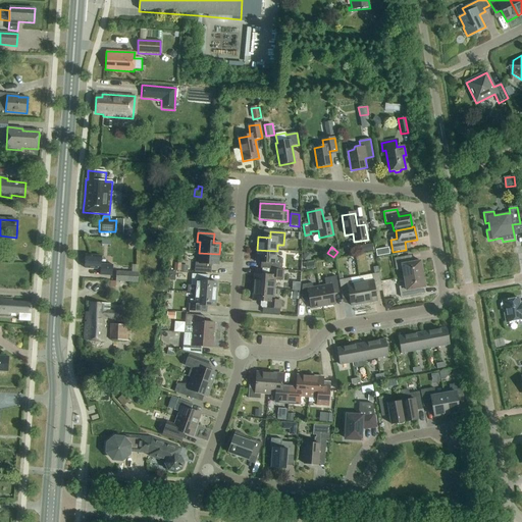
[(267,269),(269,270),(281,270),(282,259),(276,258),(277,251),(257,250),(256,263),(268,264),(267,269)]
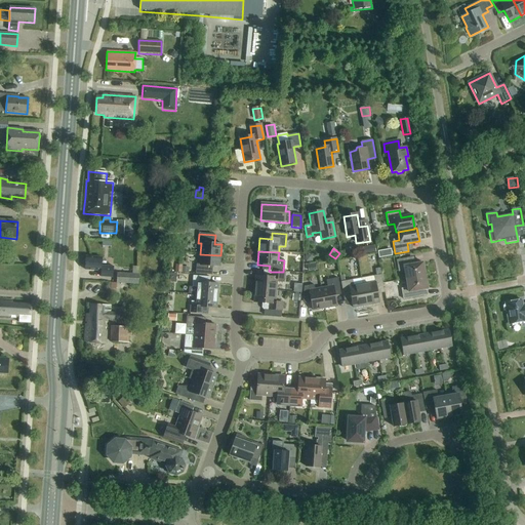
[(220,255),(200,254),(199,265),(196,265),(196,275),(212,276),(212,267),(219,268),(220,255)]
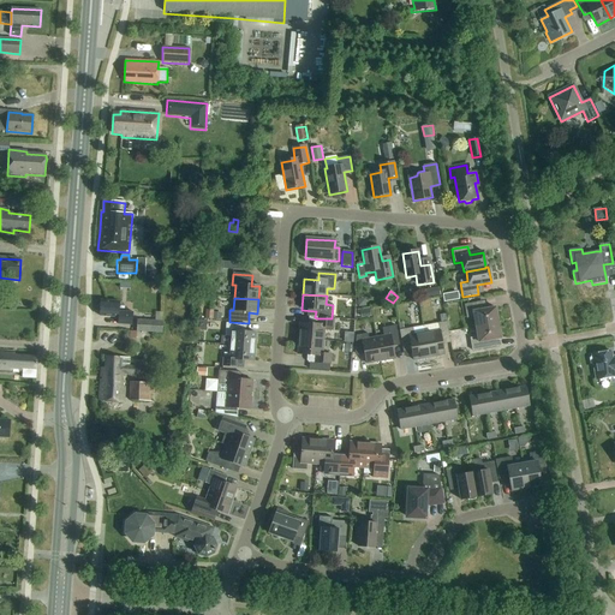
[(132,326),(132,312),(119,312),(119,302),(100,302),(100,304),(99,304),(99,308),(100,309),(100,317),(118,317),(118,324),(132,326)]
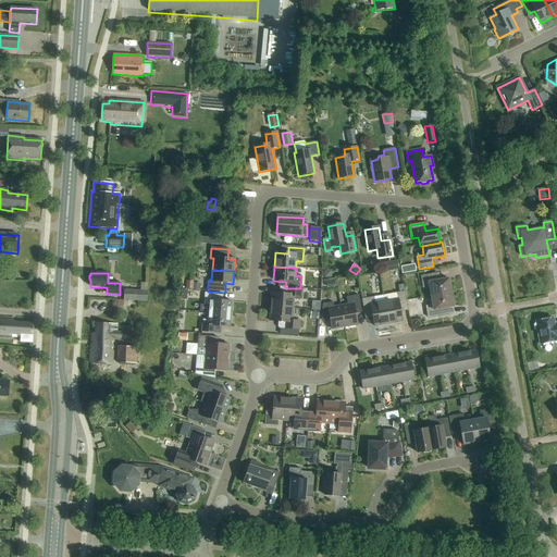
[(430,287),(431,297),(452,293),(448,279),(436,282),(435,274),(420,276),(422,288),(430,287)]
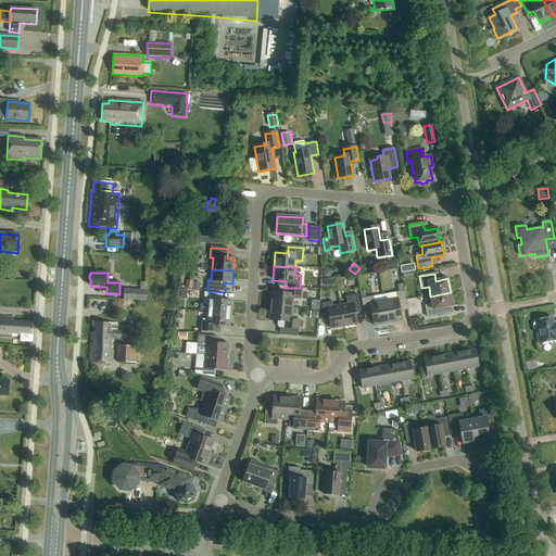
[(272,292),(270,306),(292,308),(293,297),(301,298),(302,289),(300,288),(287,288),(287,294),(272,292)]
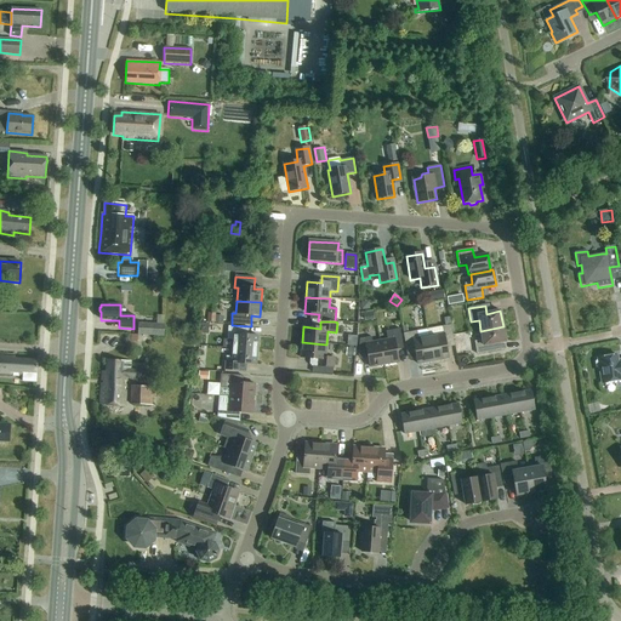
[(164,325),(138,323),(137,335),(163,337),(164,325)]
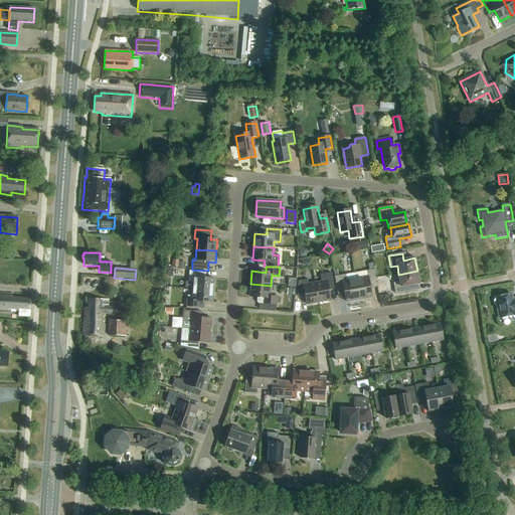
[(355,280),(359,300),(372,298),(369,285),(376,283),(374,270),(367,272),(368,278),(355,280)]
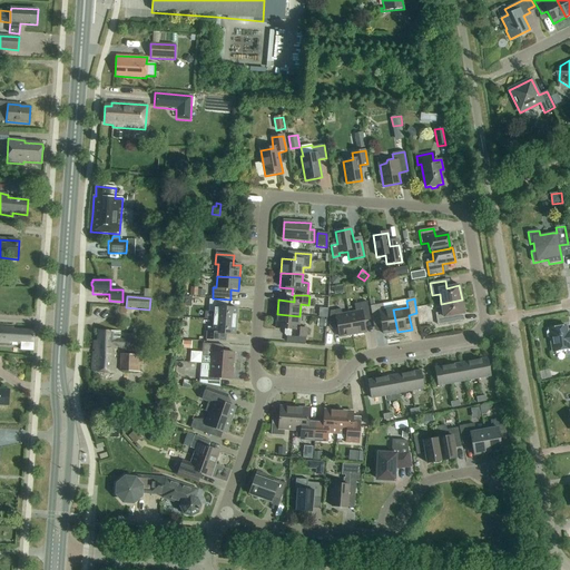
[(206,320),(214,320),(214,321),(236,322),(237,310),(227,308),(228,302),(209,300),(208,312),(206,312),(206,320)]
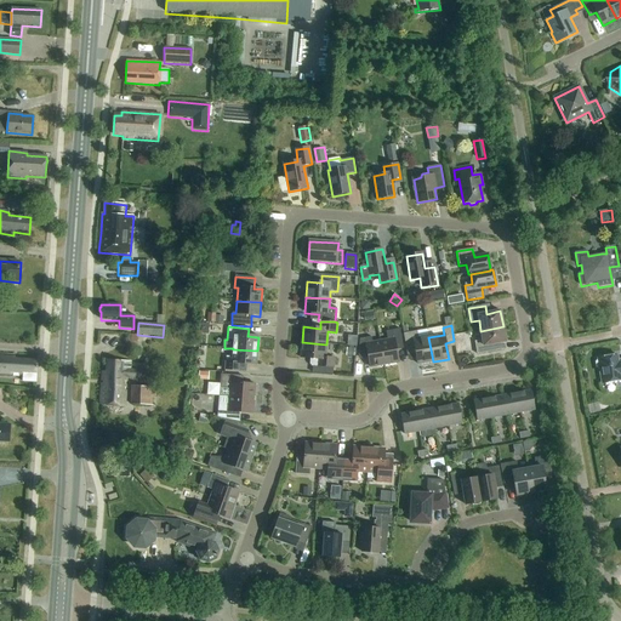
[(503,326),(480,331),(483,341),(474,342),(477,354),(493,352),(491,345),(506,342),(503,326)]
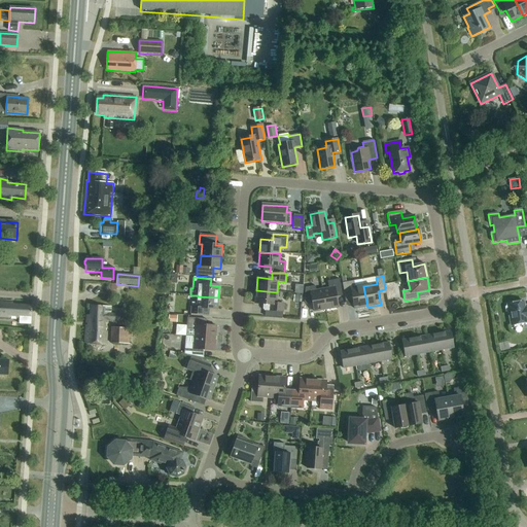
[(322,290),(326,310),(338,308),(336,294),(342,293),(340,279),(327,282),(328,288),(322,290)]
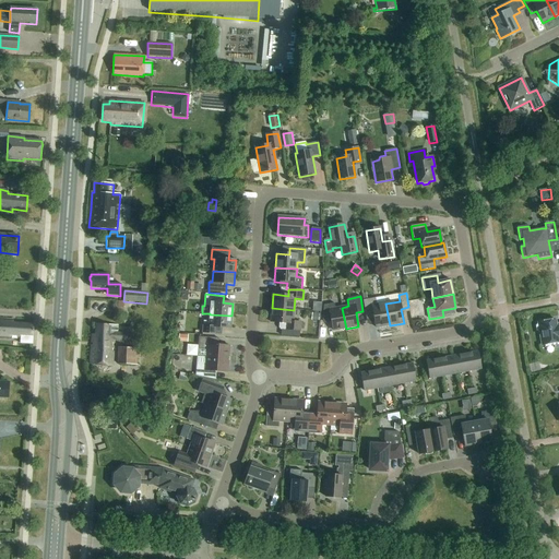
[(376,328),(390,325),(385,304),(377,305),(376,298),(367,300),(363,300),(366,314),(373,313),(376,328)]
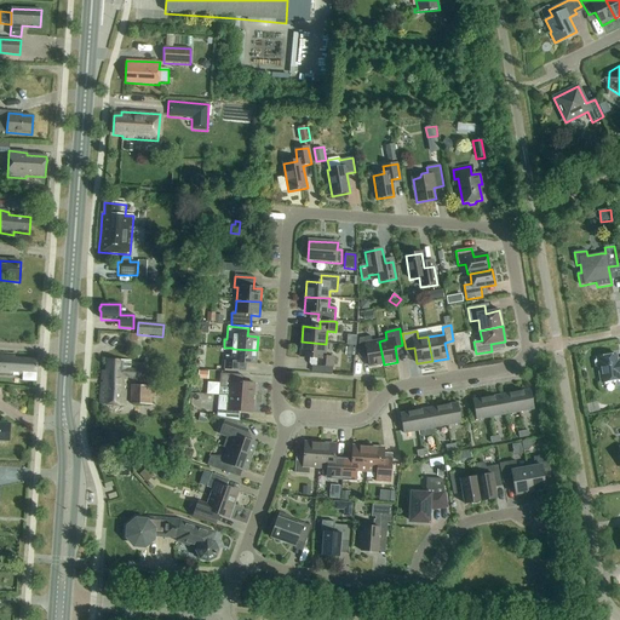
[(458,349),(466,348),(464,336),(455,337),(458,349)]
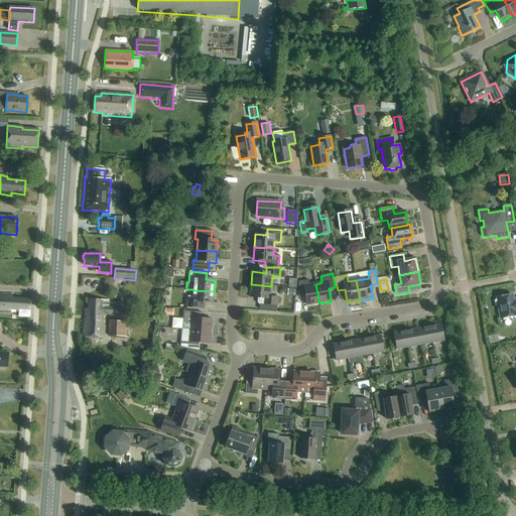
[(307,305),(319,303),(315,284),(309,285),(308,280),(298,282),(297,296),(298,296),(305,295),(307,305)]
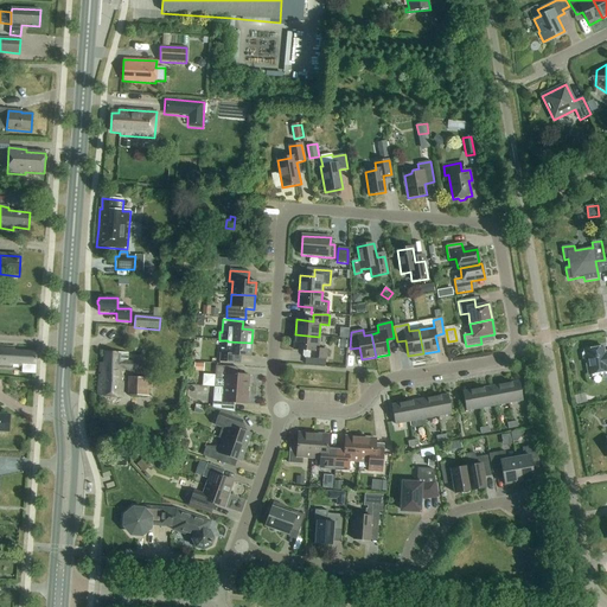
[(319,337),(295,334),(294,350),(311,351),(310,358),(326,359),(326,350),(318,350),(319,337)]
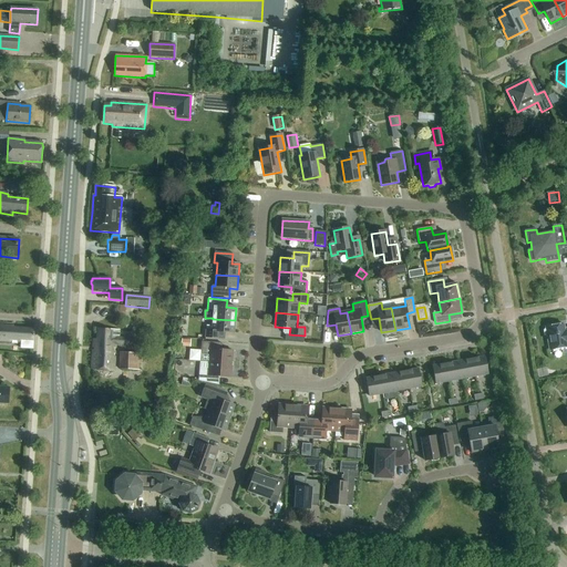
[(235,320),(213,319),(213,327),(206,326),(206,338),(224,340),(225,332),(234,333),(235,320)]
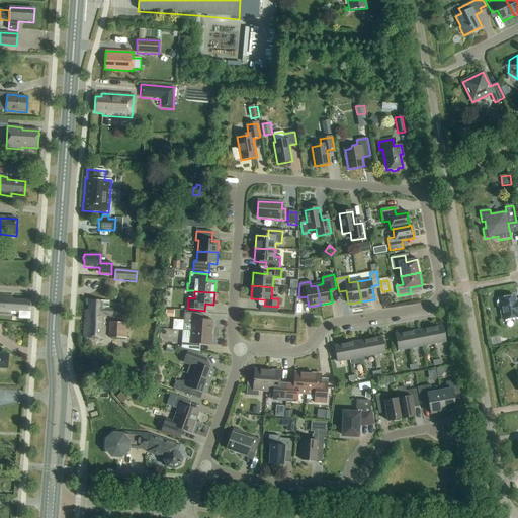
[(19,318),(30,319),(31,300),(12,299),(12,296),(0,294),(0,313),(19,315),(19,318)]
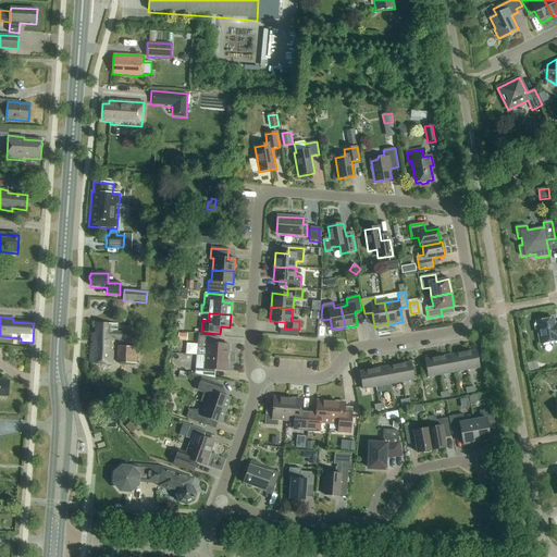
[(553,319),(540,321),(536,322),(536,323),(535,324),(534,325),(535,330),(536,331),(537,331),(541,345),(556,341),(556,323),(554,324),(553,319)]
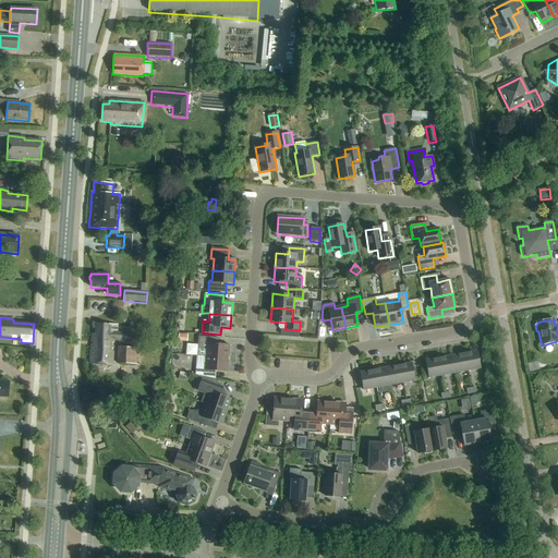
[(128,340),(129,334),(117,332),(118,325),(96,324),(95,335),(92,335),(92,342),(93,342),(93,346),(92,346),(89,364),(111,365),(113,339),(128,340)]
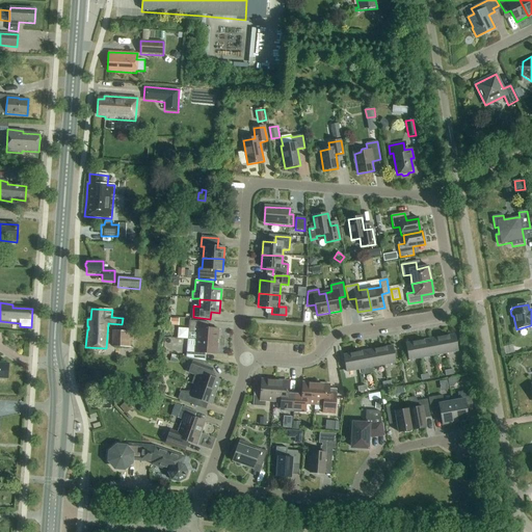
[(197,333),(196,341),(217,342),(218,329),(208,328),(208,322),(189,321),(189,333),(197,333)]
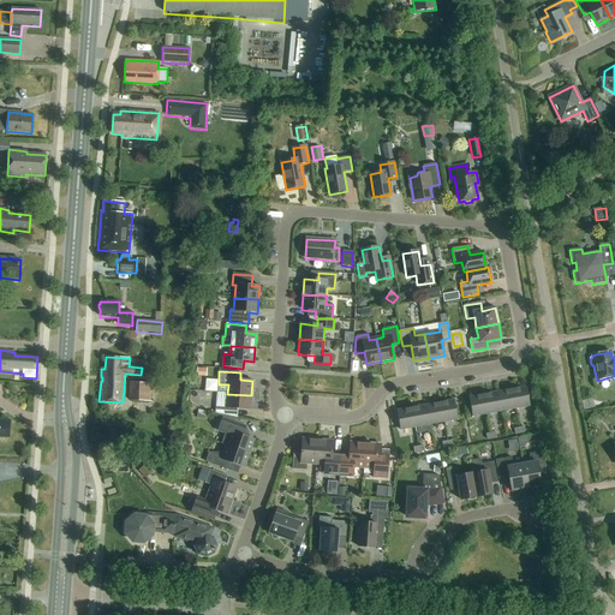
[(154,383),(130,382),(129,401),(150,401),(151,394),(153,394),(154,383)]
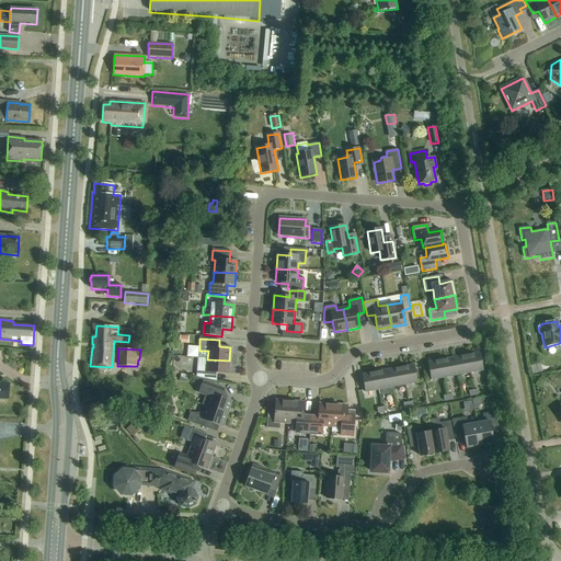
[(467,355),(470,373),(483,370),(480,353),(467,355)]
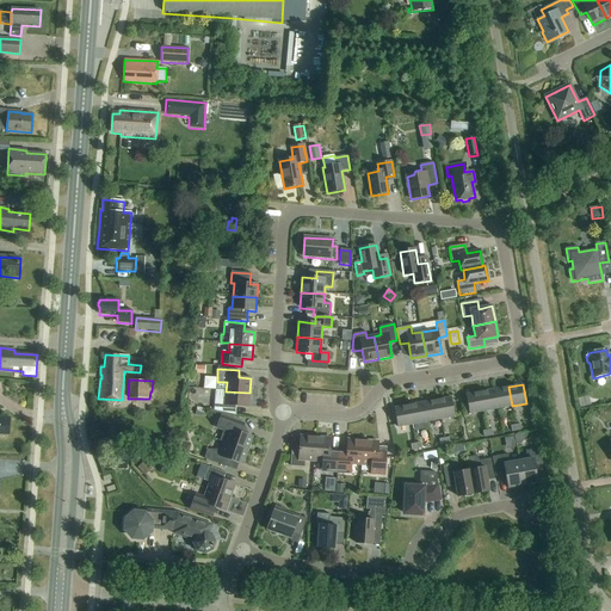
[(508,387),(494,390),(498,409),(512,406),(508,387)]
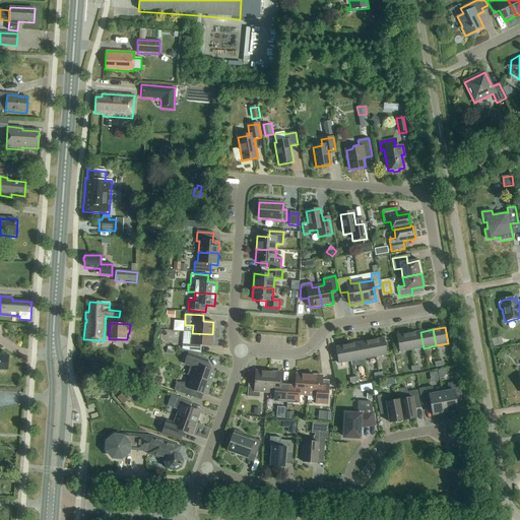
[(420,332),(408,334),(411,350),(424,348),(420,332)]
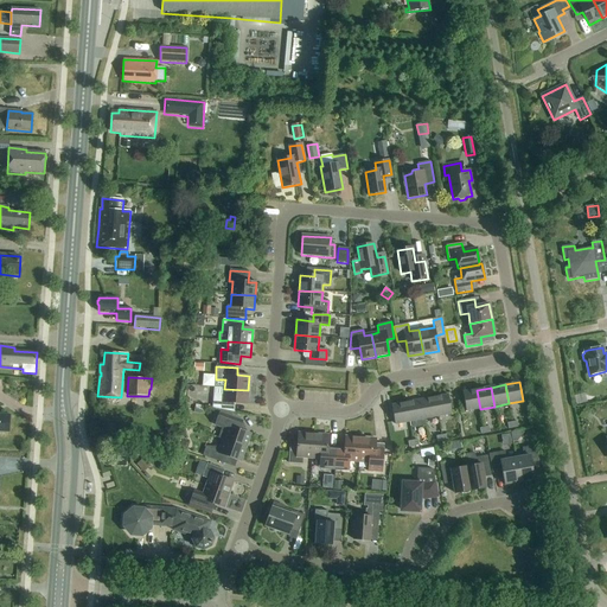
[(248,390),(224,389),(224,397),(215,396),(213,408),(234,413),(235,403),(247,404),(248,390)]
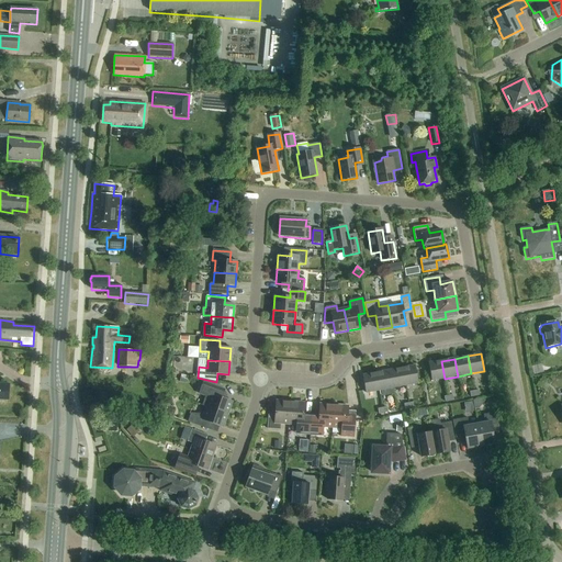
[(431,381),(445,379),(441,361),(428,363),(431,381)]
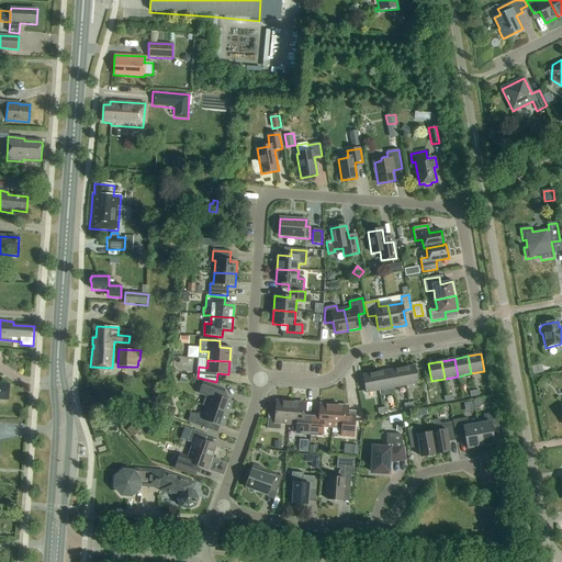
[(402,368),(405,386),(418,383),(415,366),(402,368)]
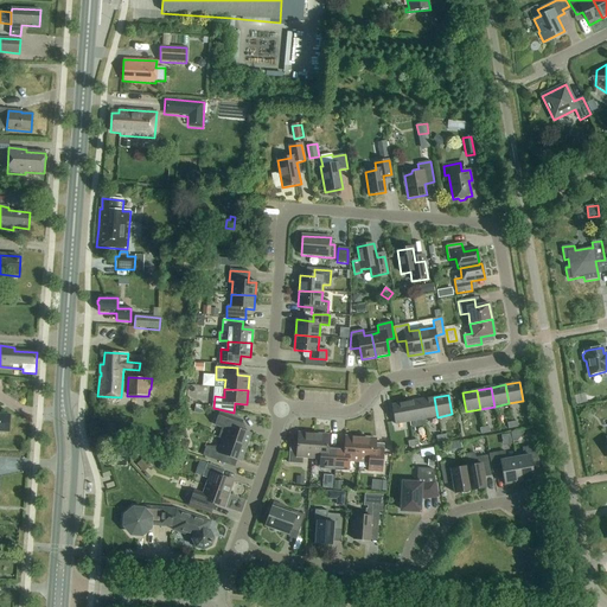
[(434,397),(420,401),(423,420),(438,417),(434,397)]
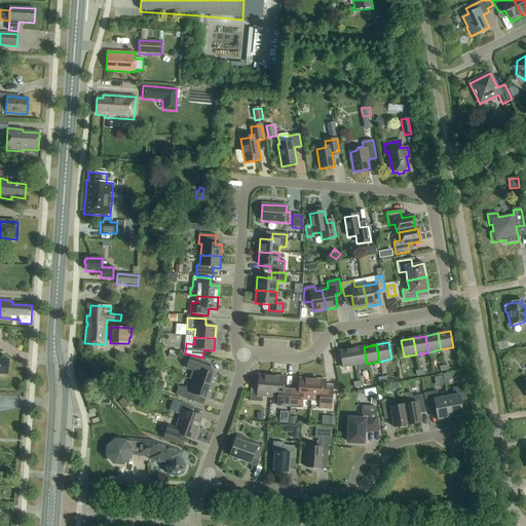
[(364,347),(351,349),(354,366),(367,364),(364,347)]
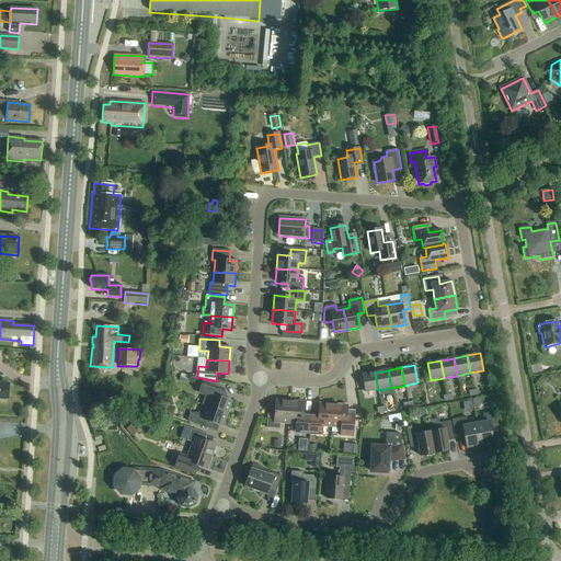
[(365,392),(378,390),(375,373),(362,375),(365,392)]
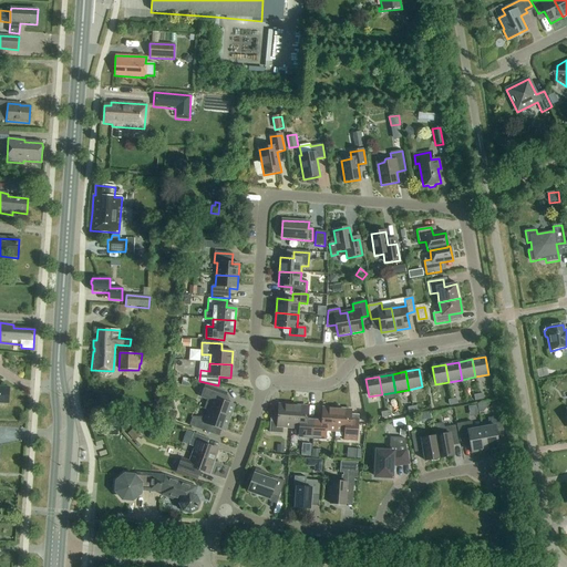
[(0,403),(8,404),(10,388),(0,387),(0,403)]
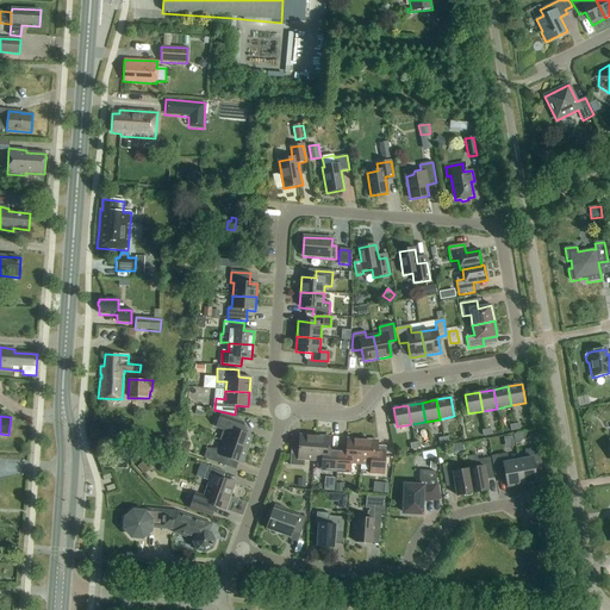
[(219,440),(225,442),(247,450),(251,436),(238,431),(241,423),(221,416),(218,425),(224,427),(219,440)]
